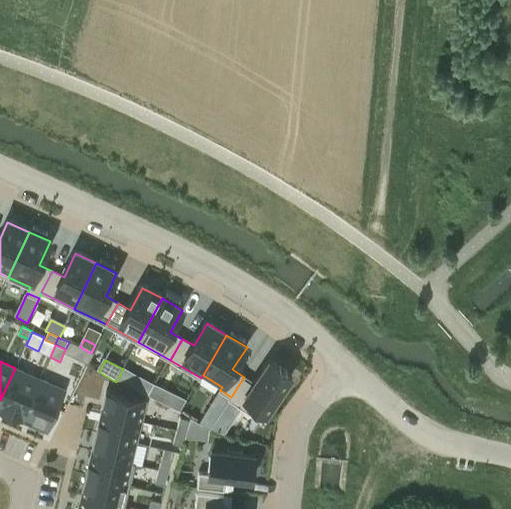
[(243,378),(231,397),(229,400),(262,421),(291,375),(271,362),(255,386),(243,378)]
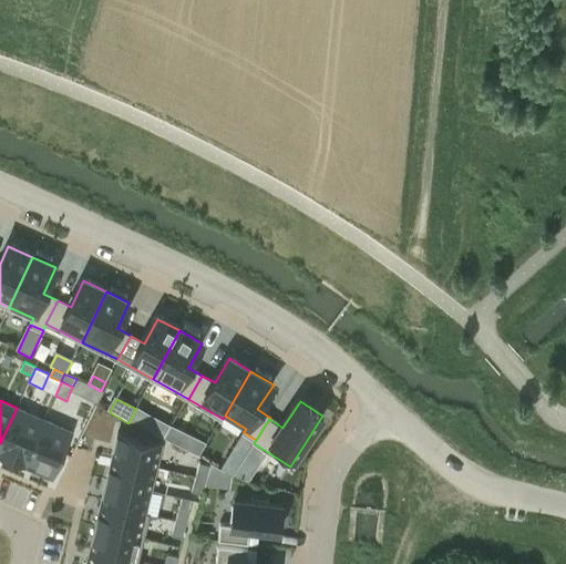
[(17,408),(0,443),(0,455),(22,467),(43,421),(17,408)]
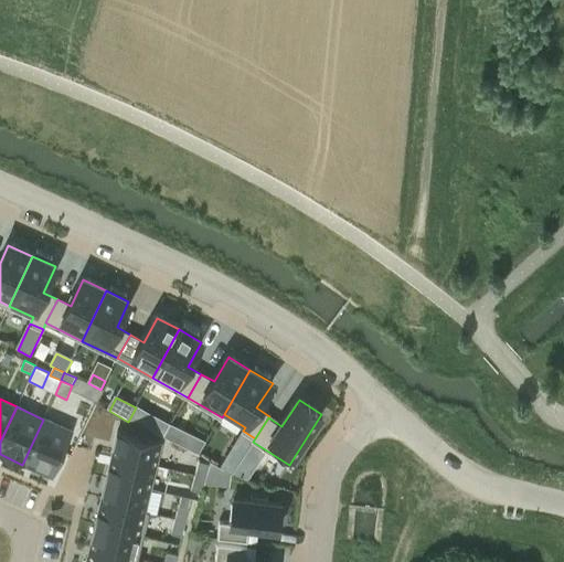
[(43,420),(22,465),(51,479),(73,433),(43,420)]
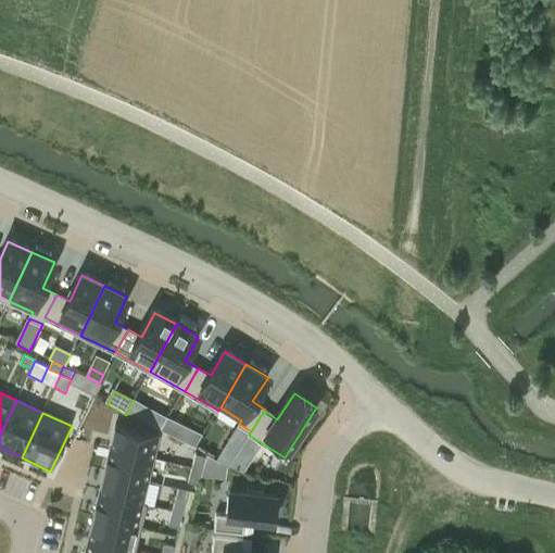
[(168,418),(158,413),(150,426),(161,431),(167,419),(168,418)]
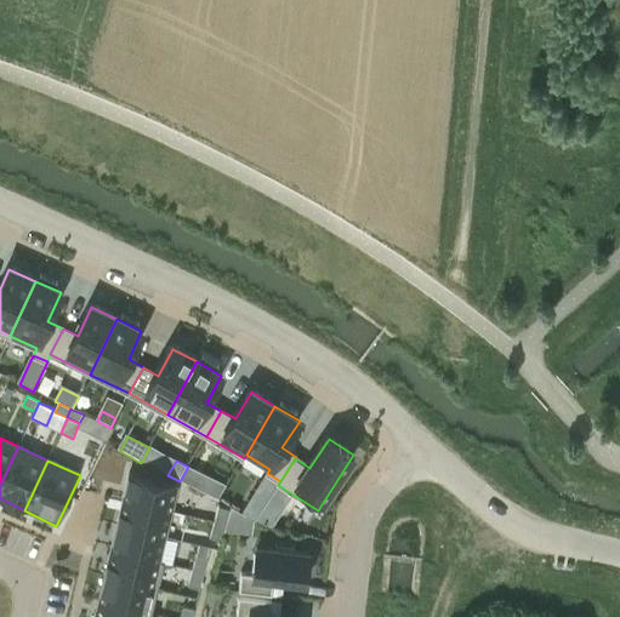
[(180,481),(199,491),(206,476),(187,468),(180,481)]
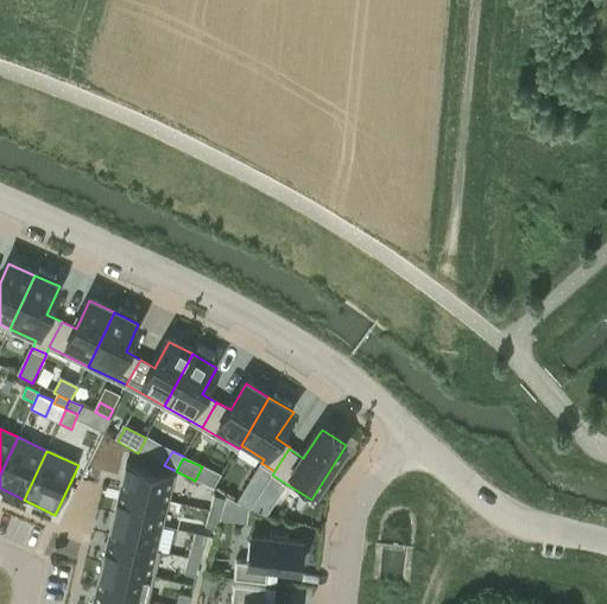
[(261,463),(250,484),(261,491),(272,475),(274,471),(261,463)]
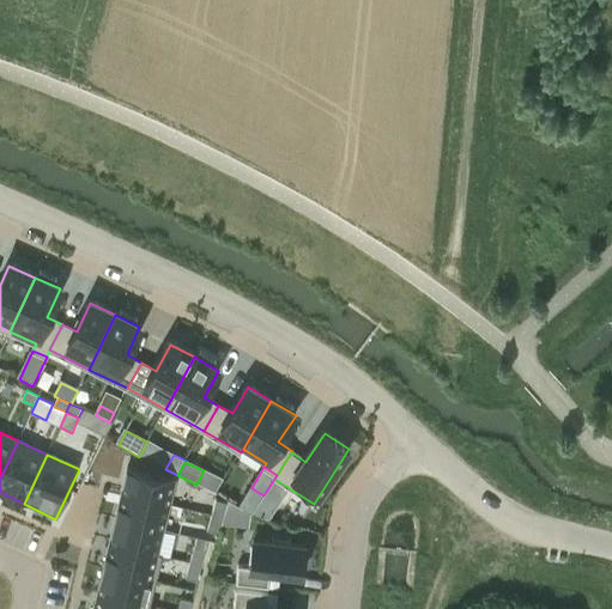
[(128,469),(121,495),(168,506),(174,480),(128,469)]
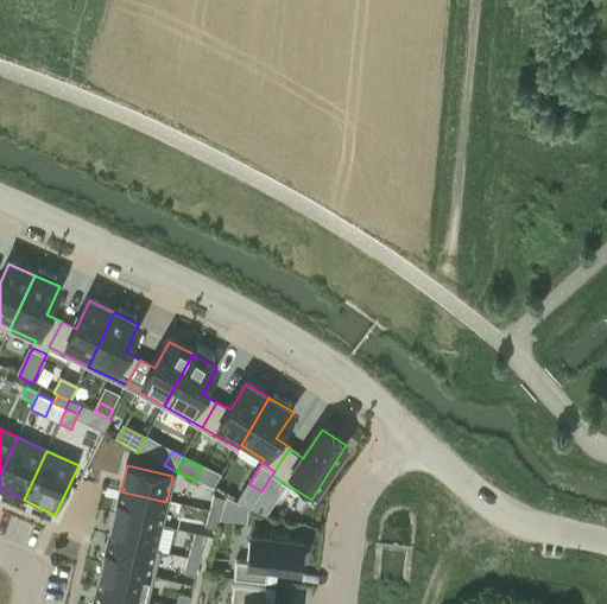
[(120,491),(114,516),(160,527),(166,502),(120,491)]
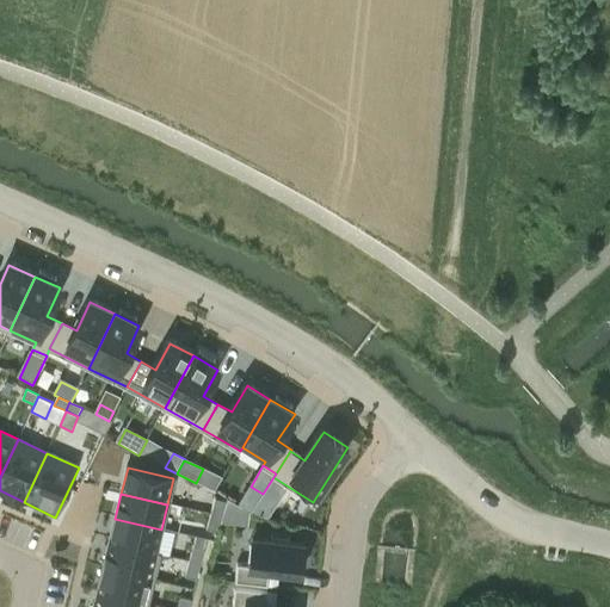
[(216,499),(211,514),(223,518),(228,502),(216,499)]
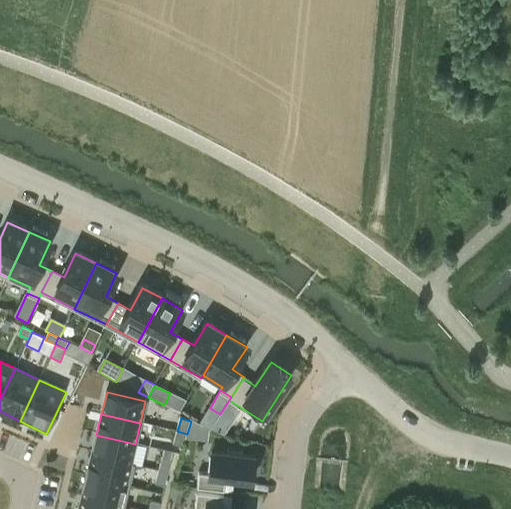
[(177,431),(174,444),(183,446),(187,434),(177,431)]
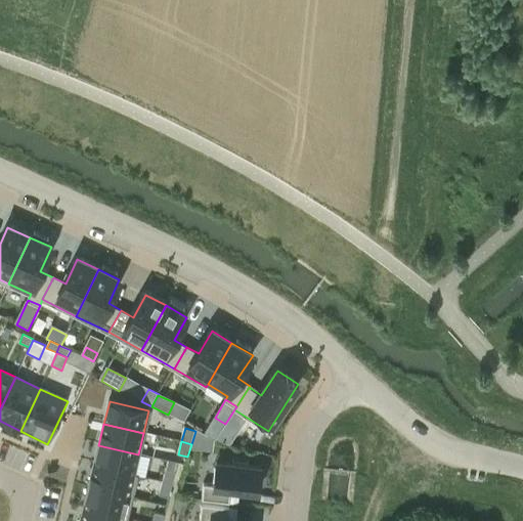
[(98,445),(93,467),(133,476),(138,454),(98,445)]
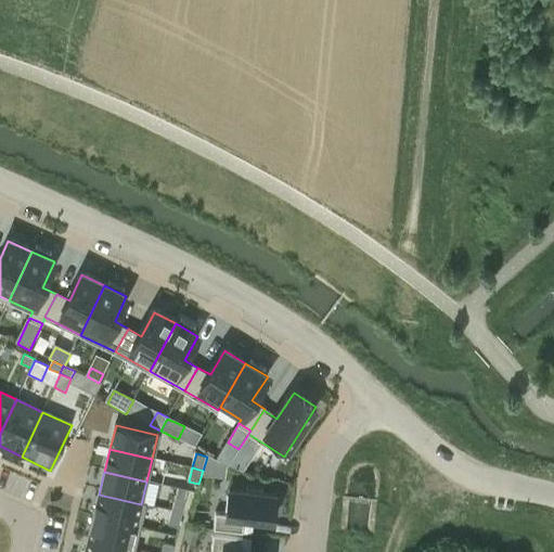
[(216,513),(214,530),(244,534),(246,520),(274,523),(278,492),(230,487),(227,514),(216,513)]
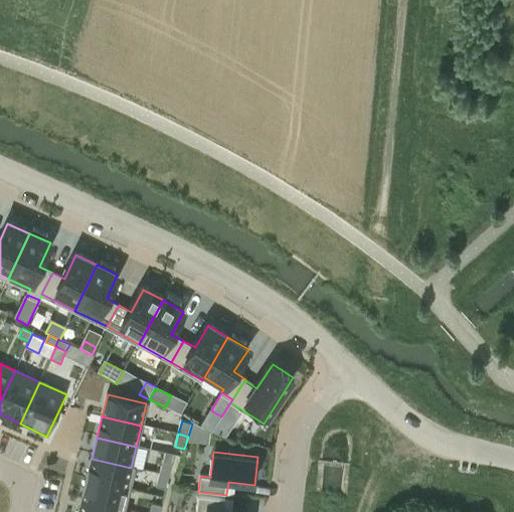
[(92,459),(87,480),(128,490),(133,469),(131,468),(92,459)]
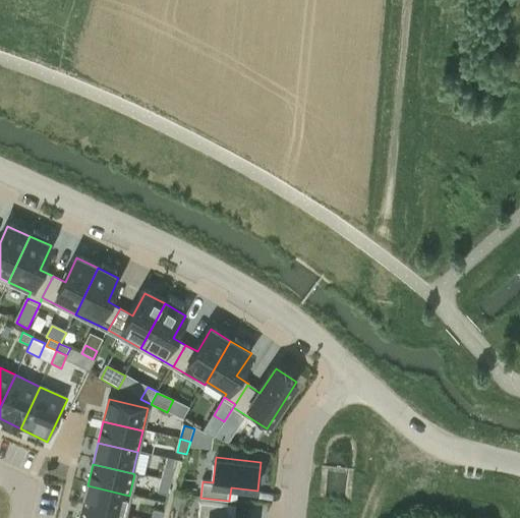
[(165,467),(162,479),(171,482),(175,469),(165,467)]
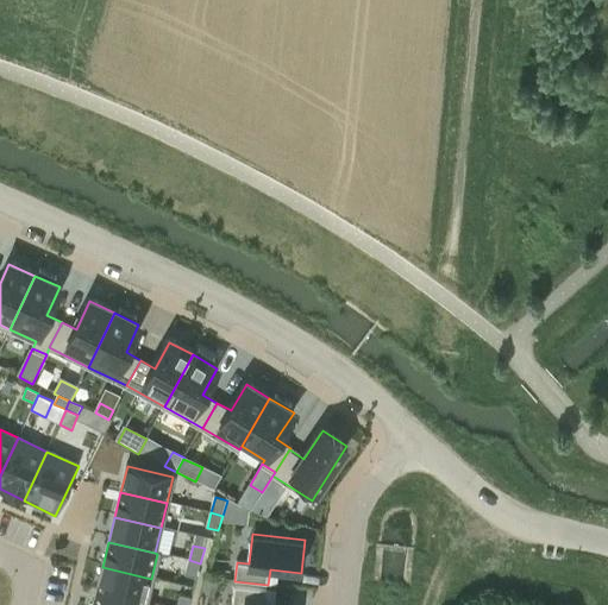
[(189,560),(185,575),(196,579),(200,563),(189,560)]
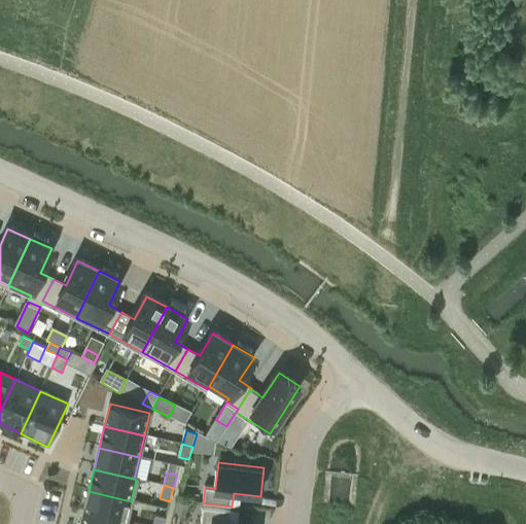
[(89,491),(83,513),(126,523),(131,501),(89,491)]
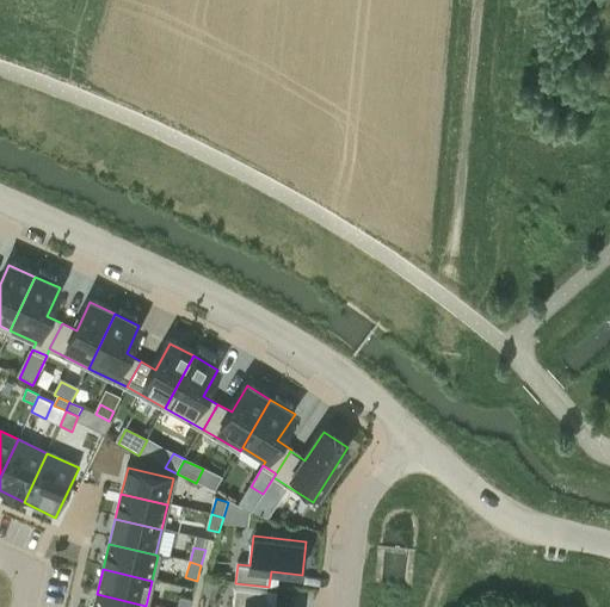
[(235,588),(233,606),(266,606),(269,592),(235,588)]
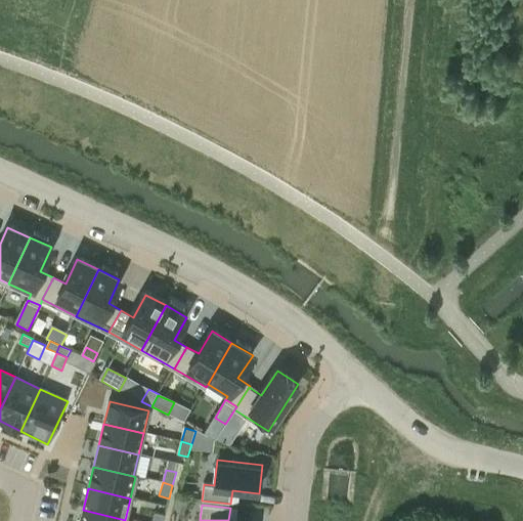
[(83,510),(81,520),(125,520),(83,510)]
